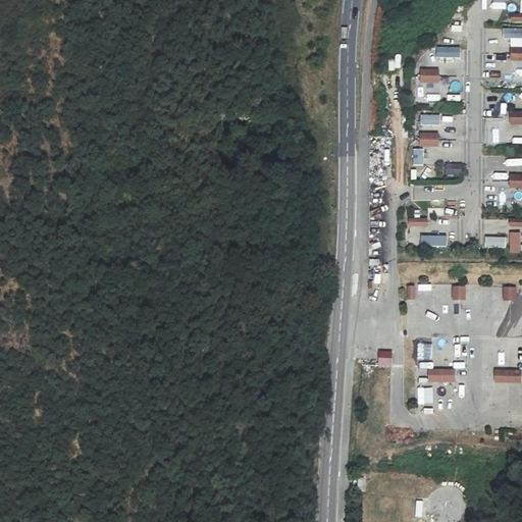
[(510,40),(510,47),(521,46),(521,28),(503,29),(503,40),(510,40)]
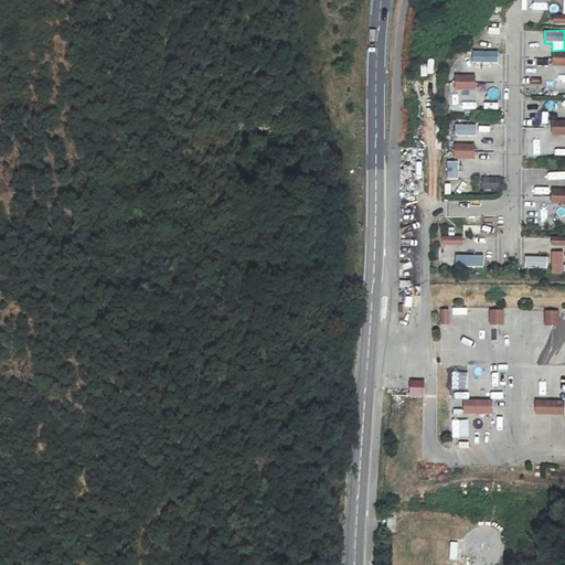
[(472,62),(498,62),(499,51),(473,51),(472,62)]
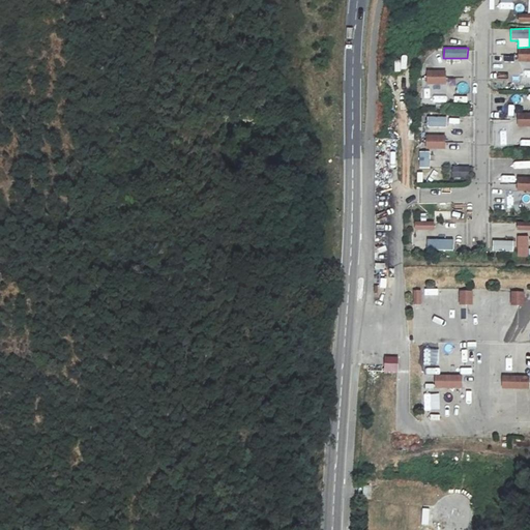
[(529,49),(518,49),(519,61),(529,61),(529,49)]
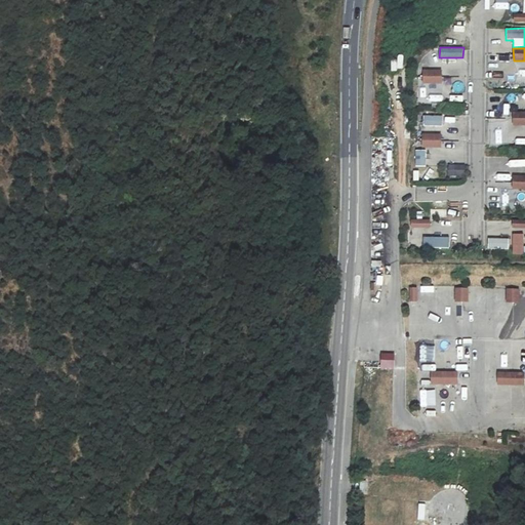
[(441,73),(426,73),(426,84),(441,84),(441,73)]
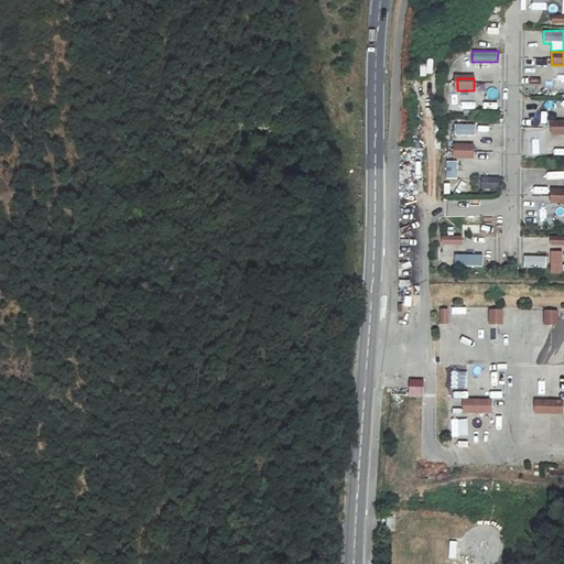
[(563,115),(560,116),(561,102),(543,101),(541,116),(563,117),(563,115)]
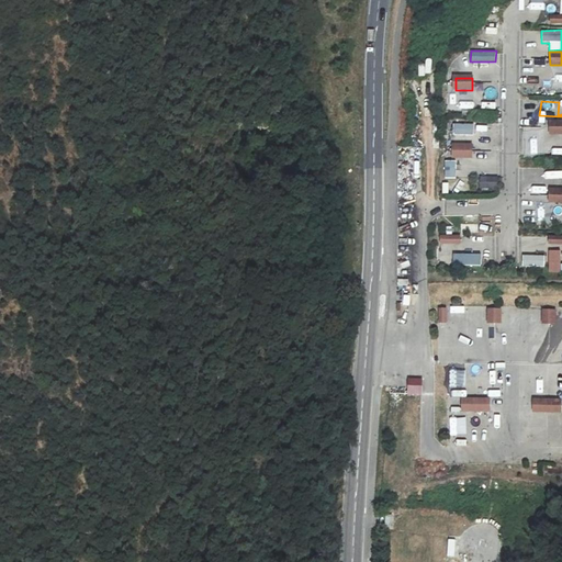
[(561,121),(549,122),(549,134),(561,133),(561,121)]
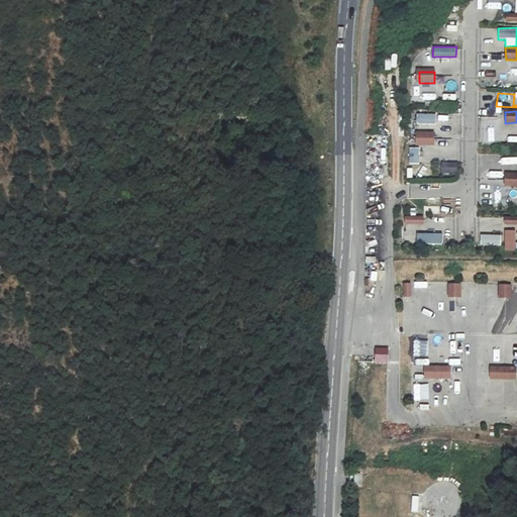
[(444,123),(443,113),(425,114),(425,124),(444,123)]
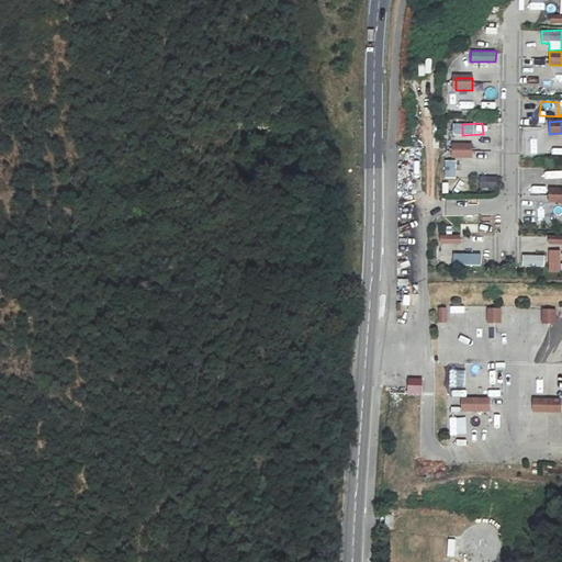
[(472,145),(454,145),(454,158),(473,158),(472,145)]
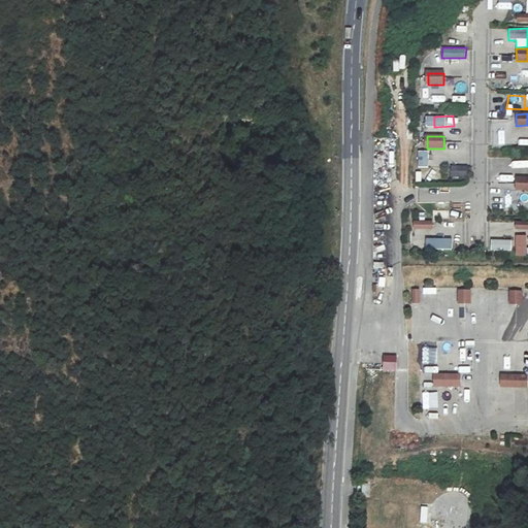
[(461,160),(461,144),(447,143),(447,160),(461,160)]
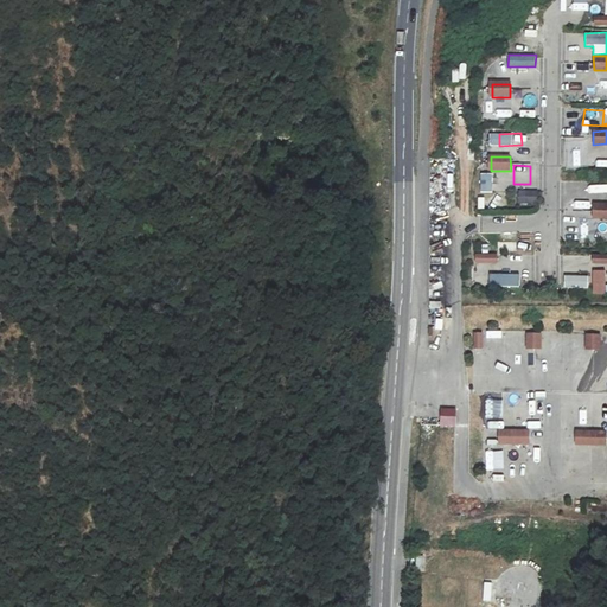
[(492,192),(492,174),(480,173),(479,192),(492,192)]
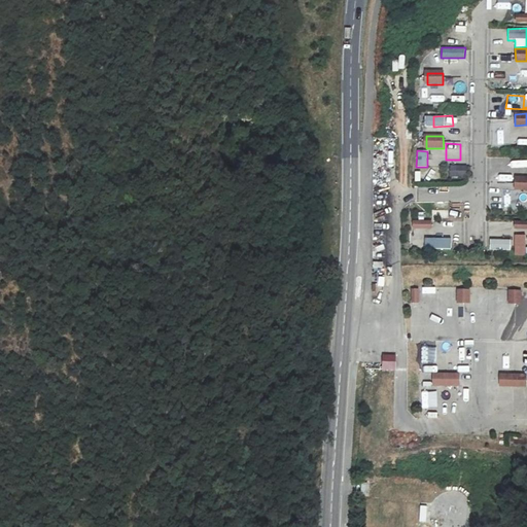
[(451,165),(450,176),(466,177),(467,166),(451,165)]
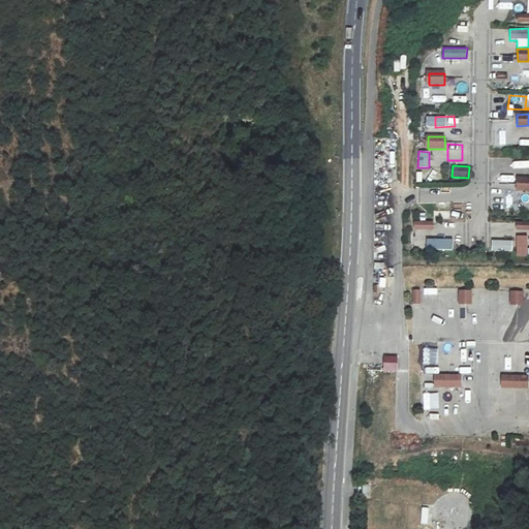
[(412,173),(413,184),(424,183),(423,173),(412,173)]
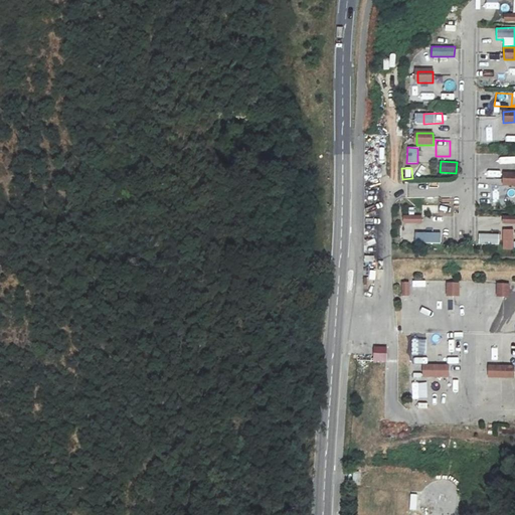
[(514,174),(505,174),(504,186),(514,185),(514,174)]
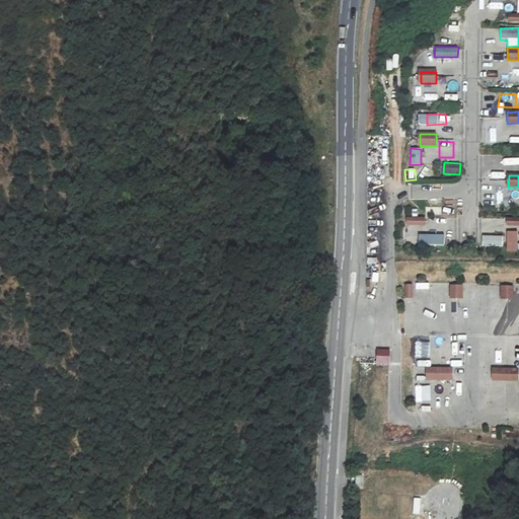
[(518,198),(509,198),(509,207),(518,207),(518,198)]
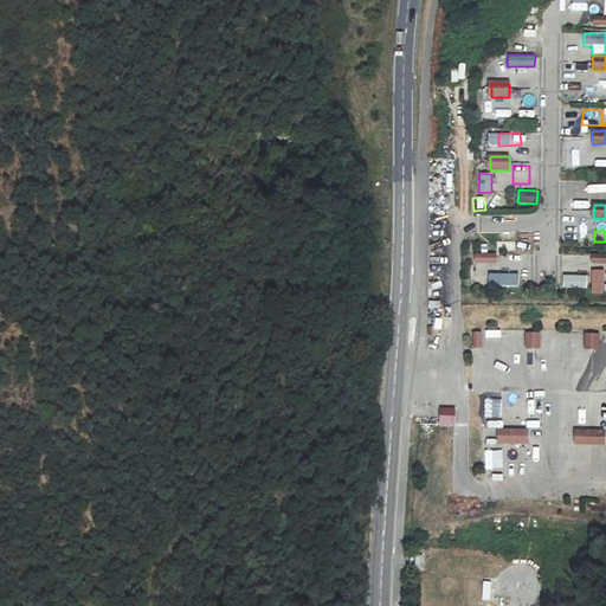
[(604,294),(604,271),(592,271),(592,294),(604,294)]
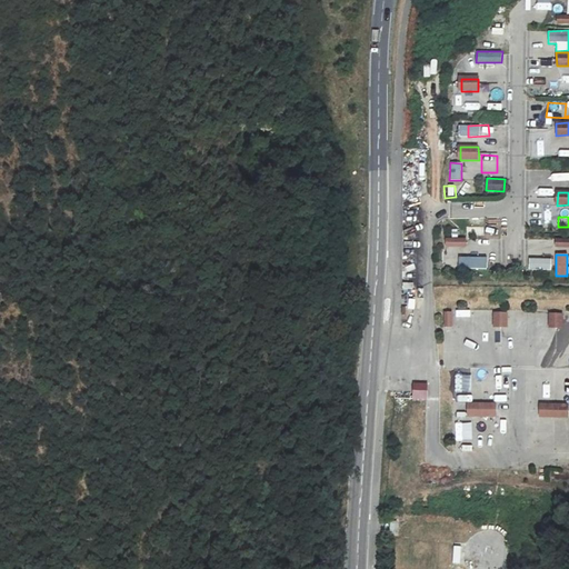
[(458,257),(458,269),(487,269),(487,257),(458,257)]
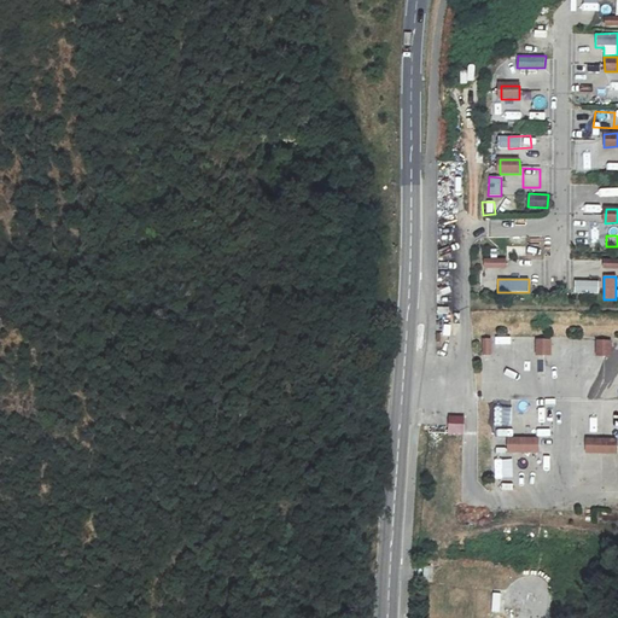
[(573,293),(599,293),(599,281),(575,280),(573,293)]
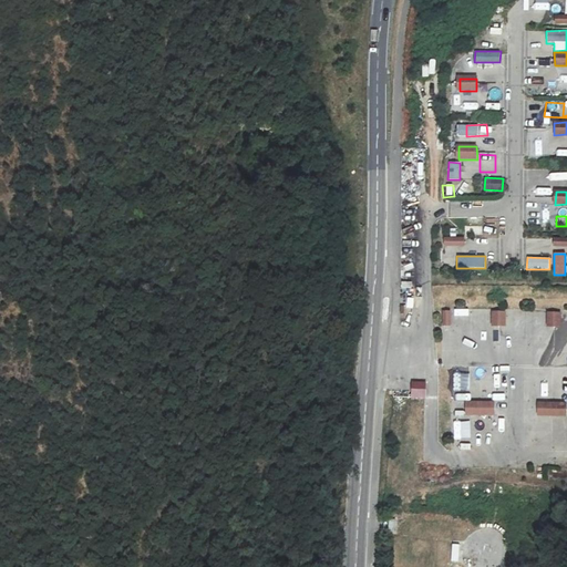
[(503,312),(491,312),(491,326),(503,326),(503,312)]
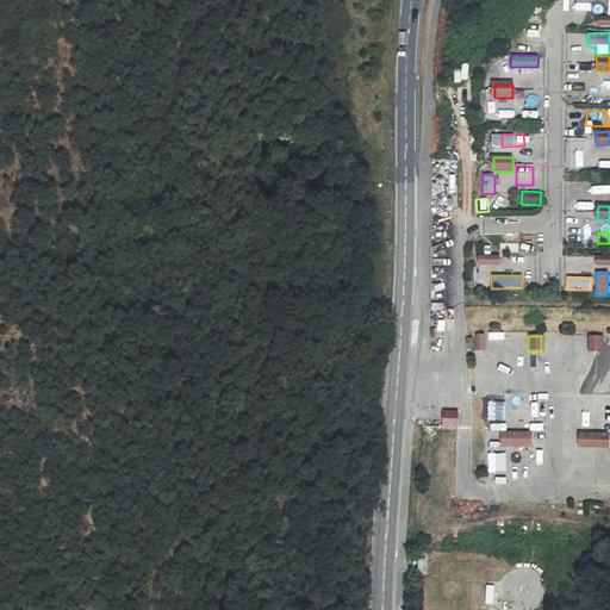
[(601,337),(587,337),(586,352),(601,352),(601,337)]
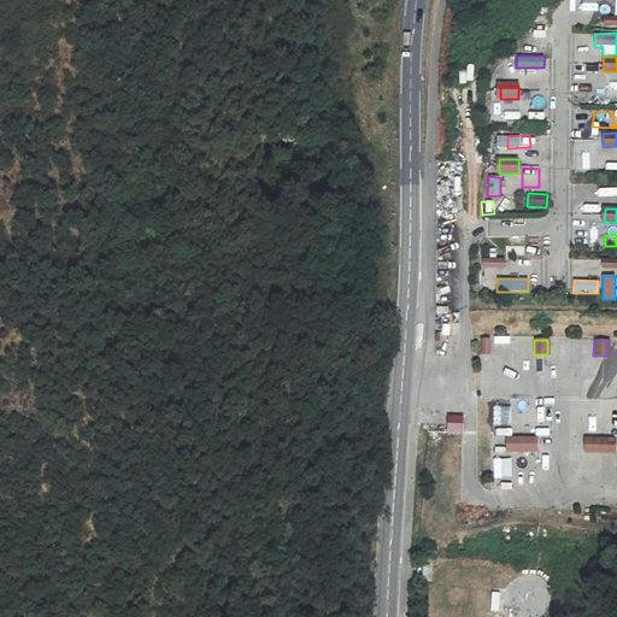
[(463,432),(463,418),(447,418),(447,432),(463,432)]
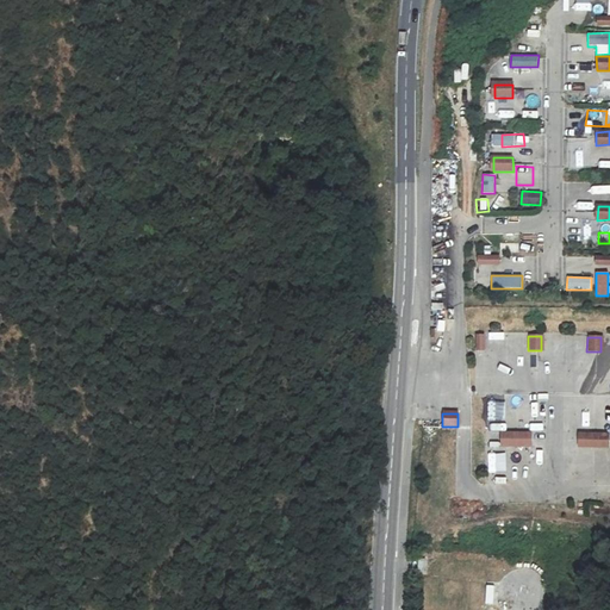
[(528,434),(500,434),(500,447),(528,447),(528,434)]
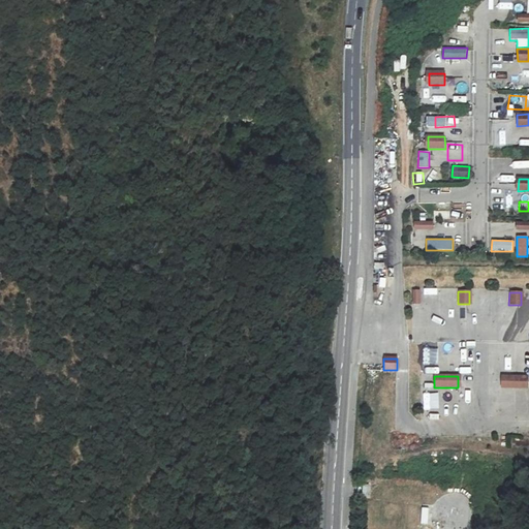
[(525,377),(501,376),(500,387),(525,389),(525,377)]
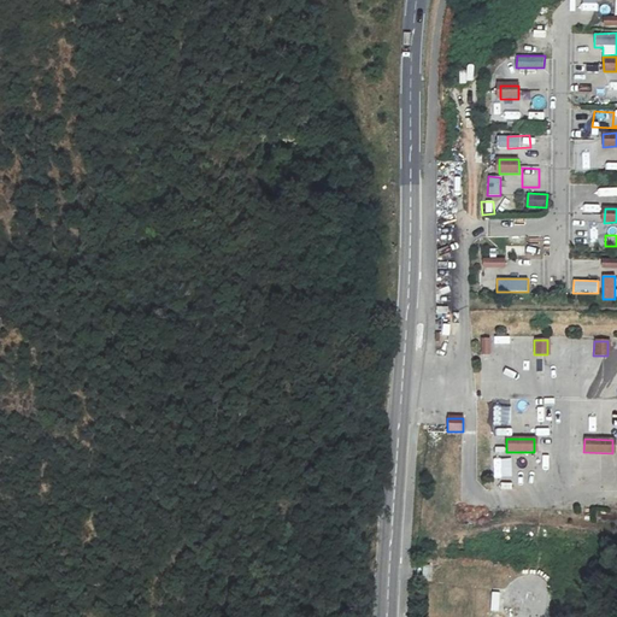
[(423,563),(423,571),(422,577),(430,579),(432,570),(432,565),(423,563)]
